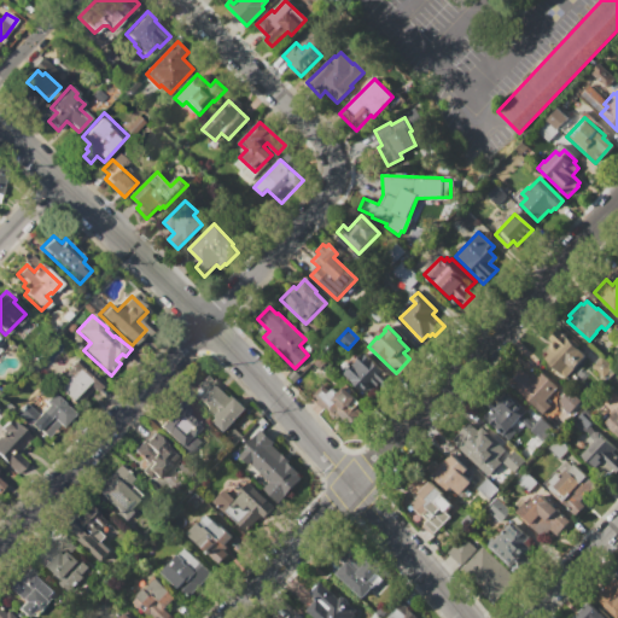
[(565,378),(543,359),(547,355),(543,351),(552,342),(548,339),(558,328),(587,355),(565,378)]
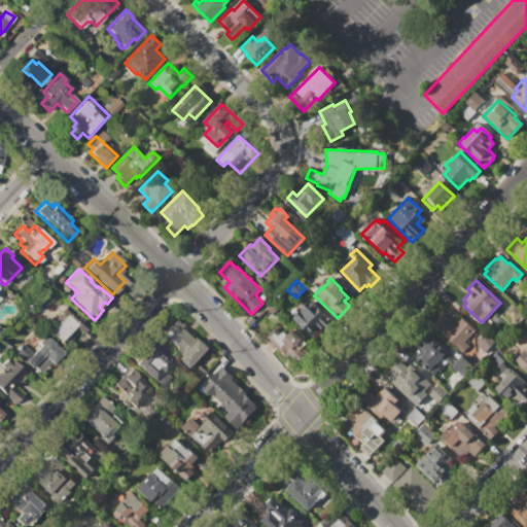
[(310,302),(335,324),(327,332),(322,328),(316,336),(313,332),(310,336),(292,319),(310,302)]
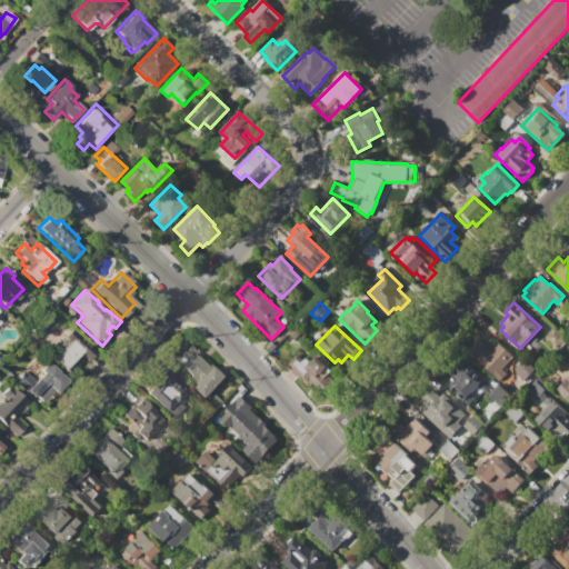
[(495,378),(471,358),(475,353),(470,349),(479,339),(487,347),(490,343),(495,347),(498,343),(512,357),(501,369),(502,370),(495,378)]
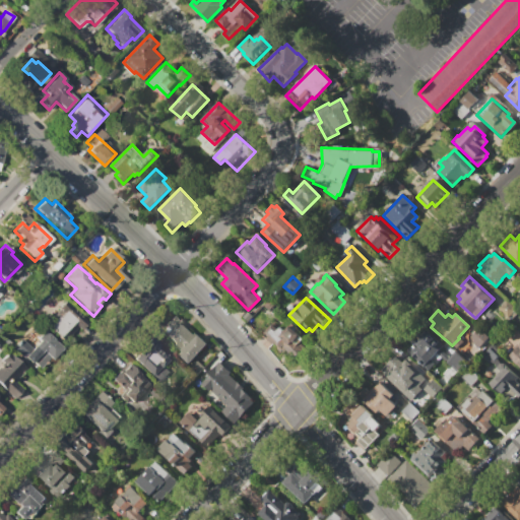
[(48,326),(63,311),(74,321),(59,337),(48,326)]
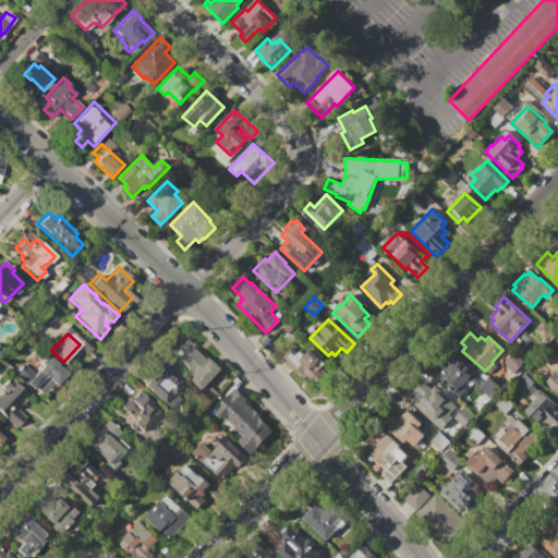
[(184,339),(195,349),(196,349),(207,359),(208,358),(211,361),(213,360),(222,370),(203,390),(193,380),(195,378),(177,360),(182,354),(176,348),(184,339)]
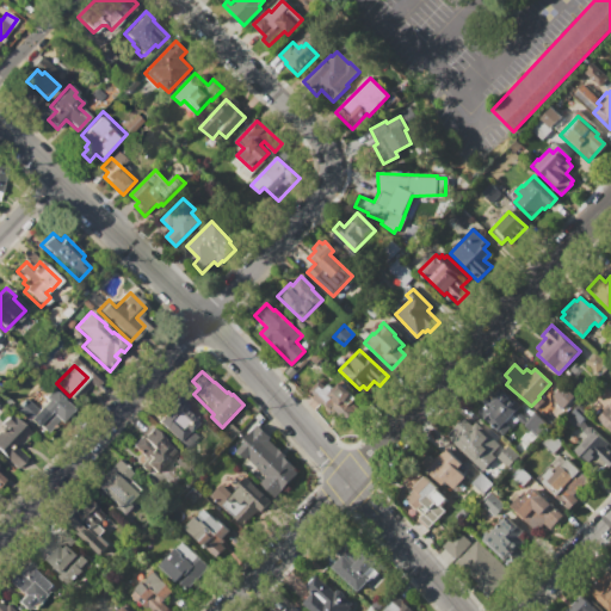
[(339,383),(356,399),(351,403),(358,409),(349,420),(340,412),(335,417),(310,392),(321,380),(327,386),(328,383),(334,389),(339,383)]
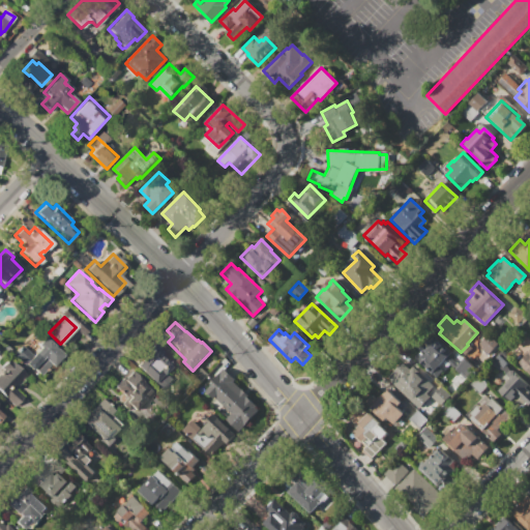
[(479,344),(488,334),(498,344),(488,355),(480,349),(482,347),(479,344)]
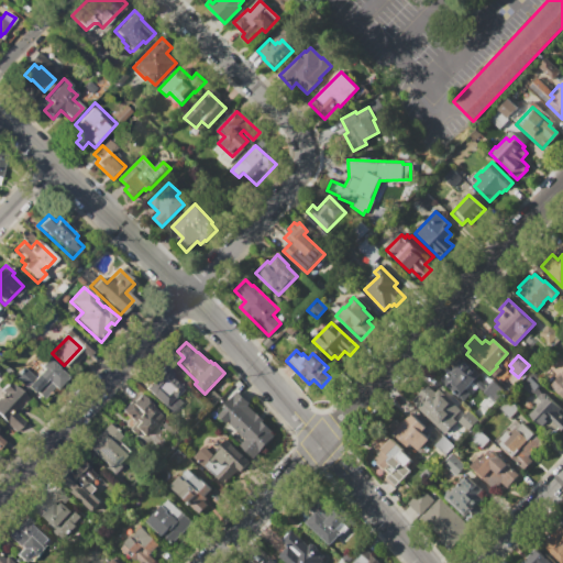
[(460,356),(479,374),(457,397),(439,381),(444,374),(441,371),(451,361),(454,363),(460,356)]
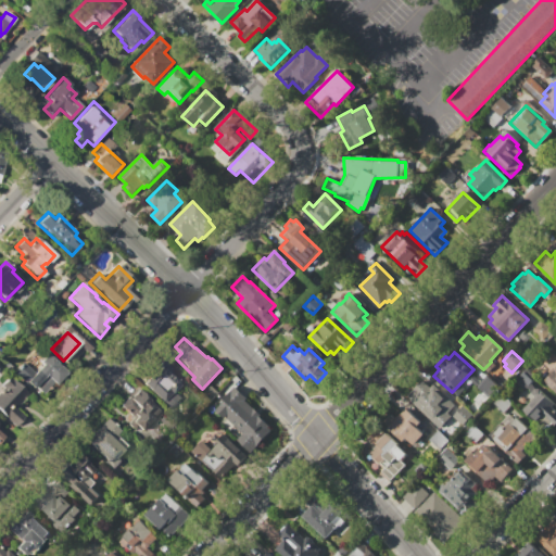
[(47,354),(66,373),(54,386),(52,383),(41,395),(33,387),(39,380),(32,374),(41,364),(39,362),(47,354)]
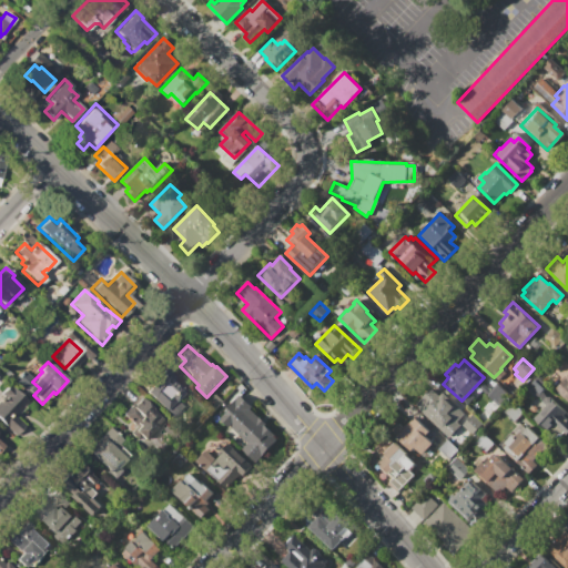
[(144,393),(152,384),(151,383),(161,374),(162,375),(166,369),(174,376),(170,381),(176,386),(179,385),(185,392),(165,413),(144,393)]
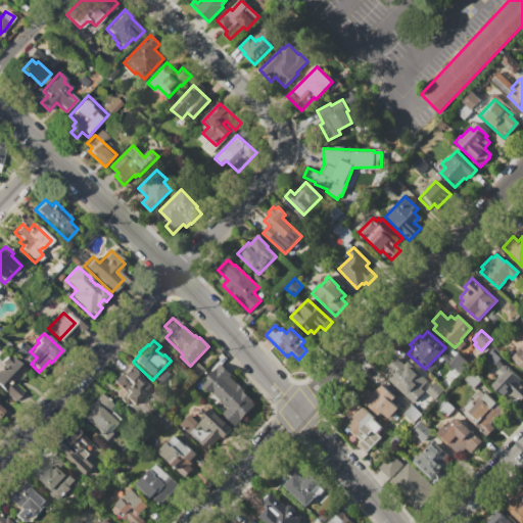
[(522,371),(511,360),(522,346),(522,371)]
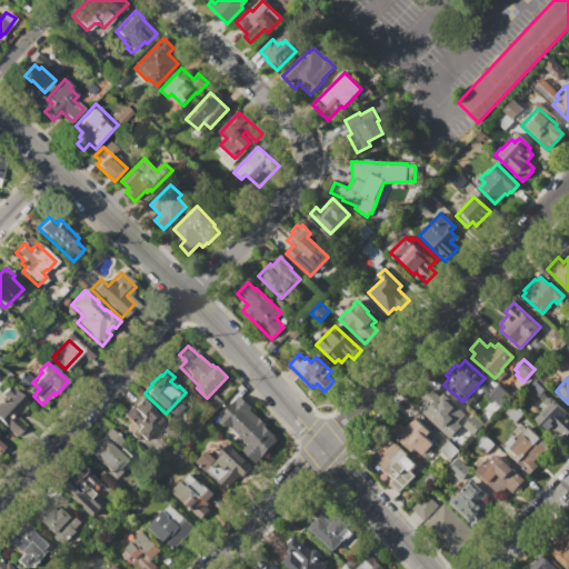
[(526,391),(538,378),(549,388),(537,400),(526,391)]
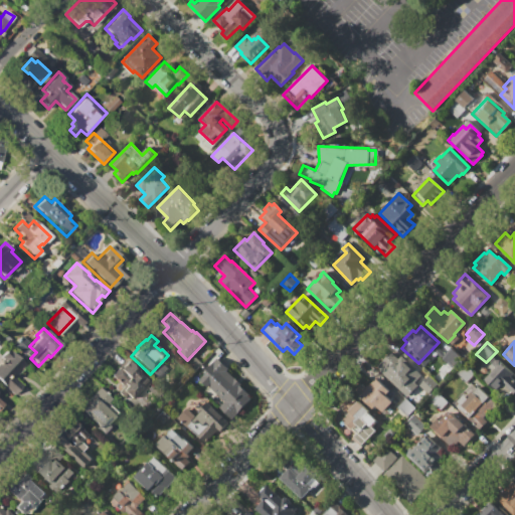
[(442,357),(450,348),(462,359),(454,368),(442,357)]
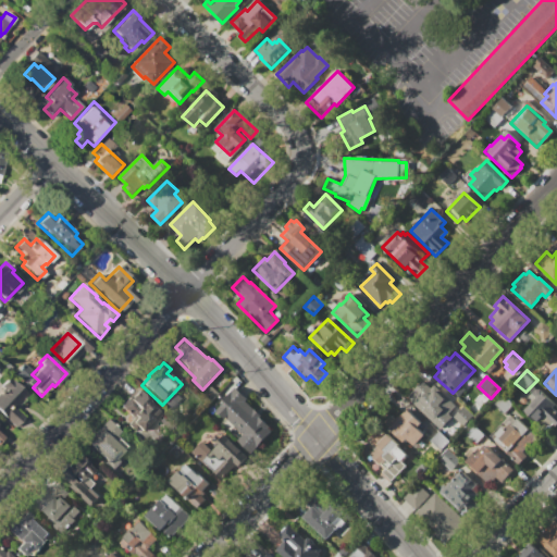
[(0,412),(0,392),(4,387),(2,385),(9,378),(28,395),(15,409),(25,418),(16,428),(0,412)]
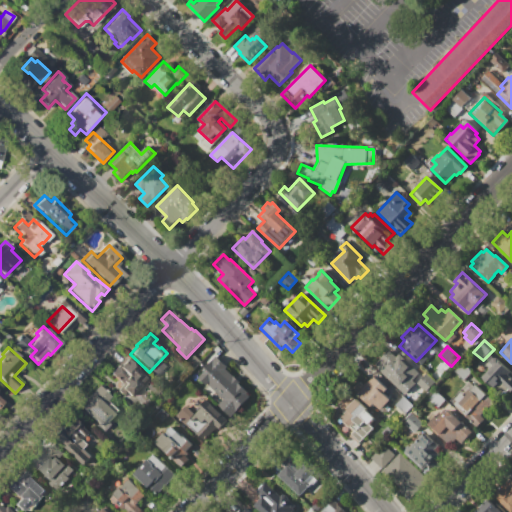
[(377,370),(381,365),(380,364),(383,361),(381,359),(388,351),(397,359),(399,357),(417,373),(408,383),(411,386),(404,394),(377,370)]
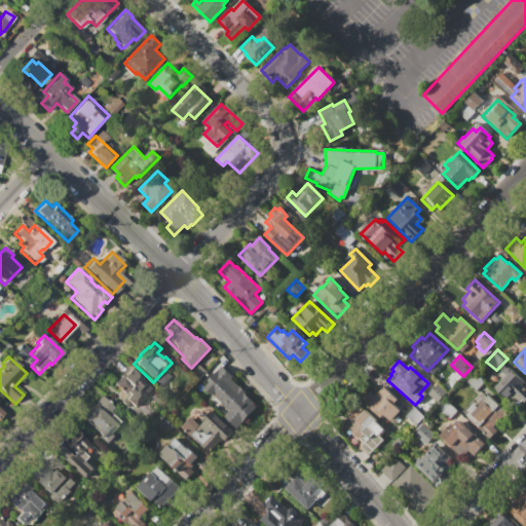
[(257,408),(243,422),(212,393),(211,395),(202,387),(209,382),(207,380),(221,366),(233,377),(230,381),(255,404),(254,405),(257,408)]
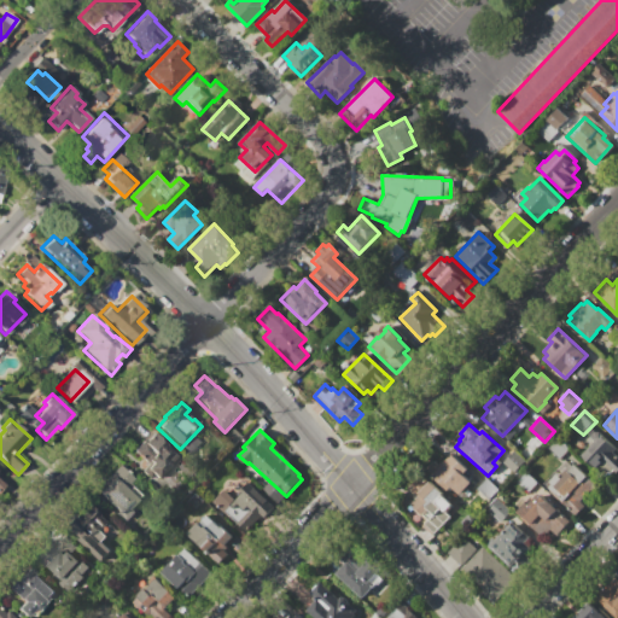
[(155,478),(151,474),(147,479),(140,472),(147,465),(133,450),(144,439),(145,441),(153,432),(168,447),(167,448),(175,458),(155,478)]
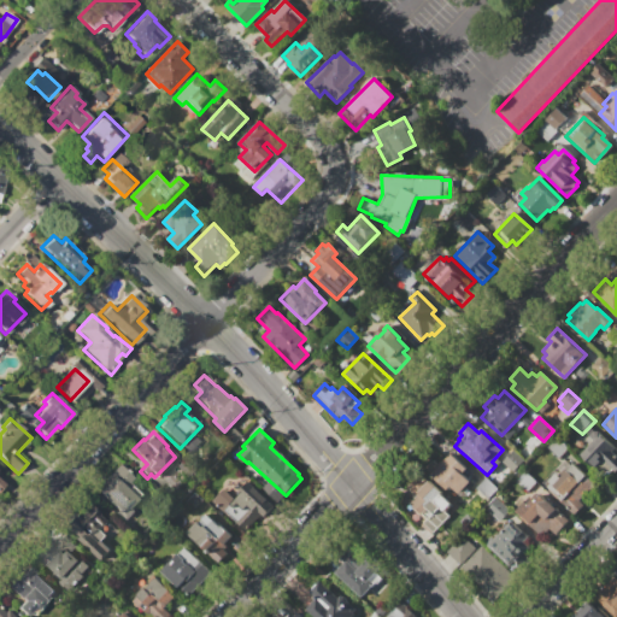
[(579,456),(600,433),(616,450),(615,452),(616,454),(616,469),(615,472),(612,470),(609,474),(598,464),(594,469),(579,456)]
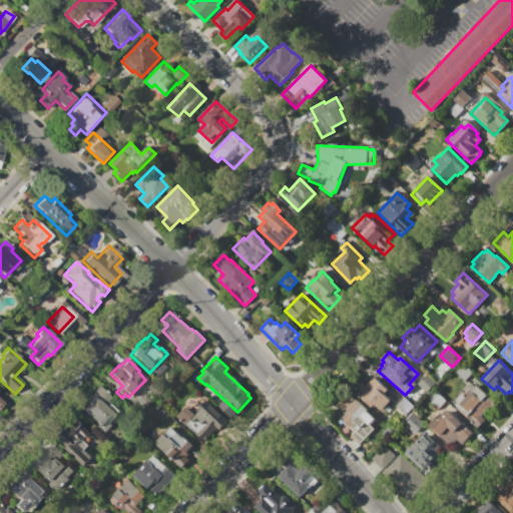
[(454,372),(462,364),(472,373),(465,381),(454,372)]
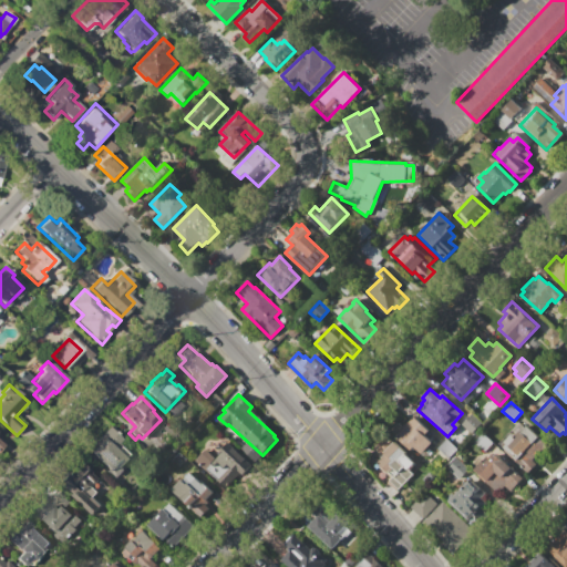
[(462,422),(471,413),(482,424),(473,433),(462,422)]
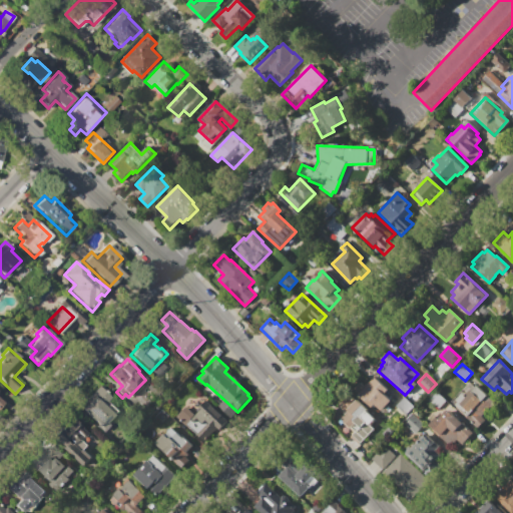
[(387,390),(370,408),(352,391),(359,382),(364,386),(367,383),(368,385),(374,378),(387,390)]
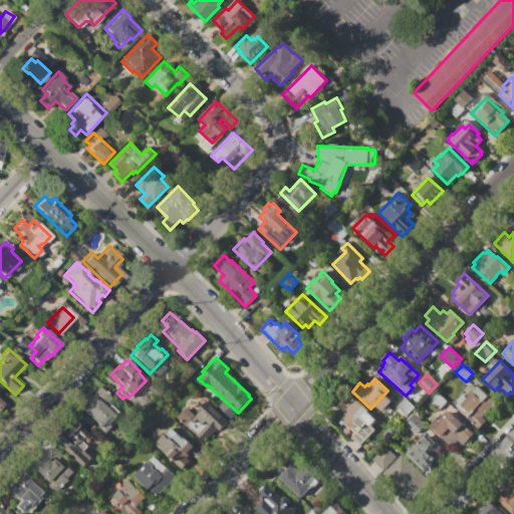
[(78,408),(99,387),(110,399),(106,403),(115,412),(106,421),(112,427),(105,435),(78,408)]
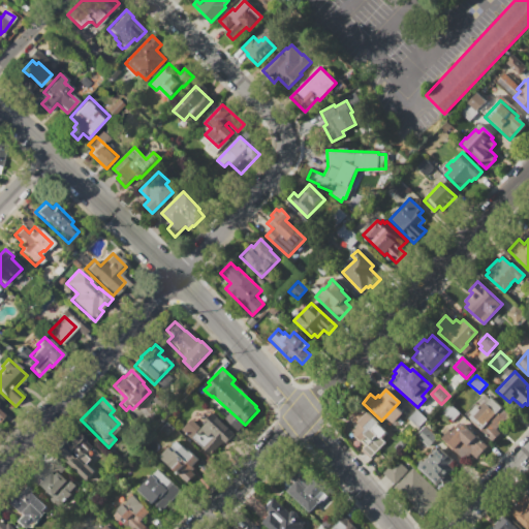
[(467,416),(476,406),(479,408),(485,402),(486,403),(491,398),(510,415),(496,430),(500,433),(492,441),(480,430),(481,429),(467,416)]
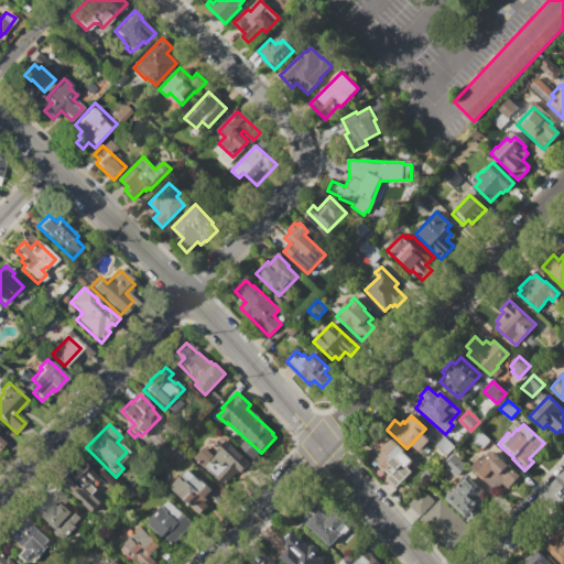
[(391,440),(403,451),(402,453),(412,462),(405,468),(410,472),(394,488),(386,480),(390,475),(386,470),(384,472),(376,464),(378,463),(367,452),(383,434),(390,441),(391,440)]
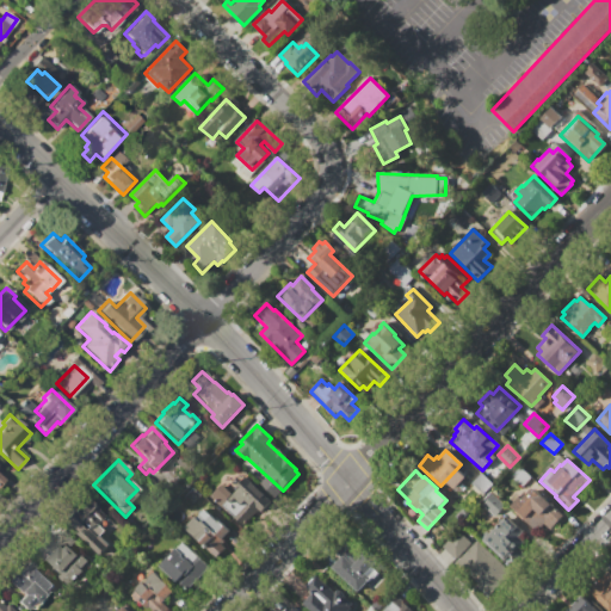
[(471,485),(481,474),(493,485),(482,495),(471,485)]
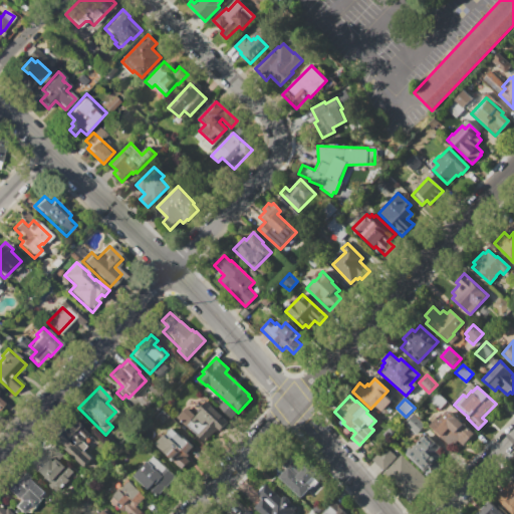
[(228,421),(219,431),(216,428),(204,441),(188,426),(186,429),(175,419),(186,408),(194,415),(206,401),(228,421)]
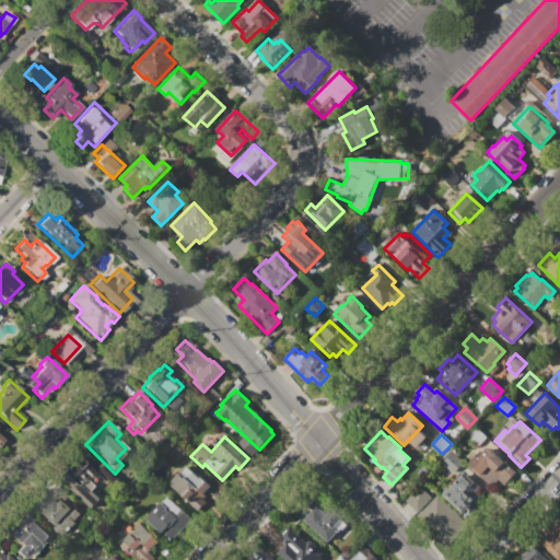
[(488,447),(516,474),(498,493),(467,465),(476,456),(478,458),(488,447)]
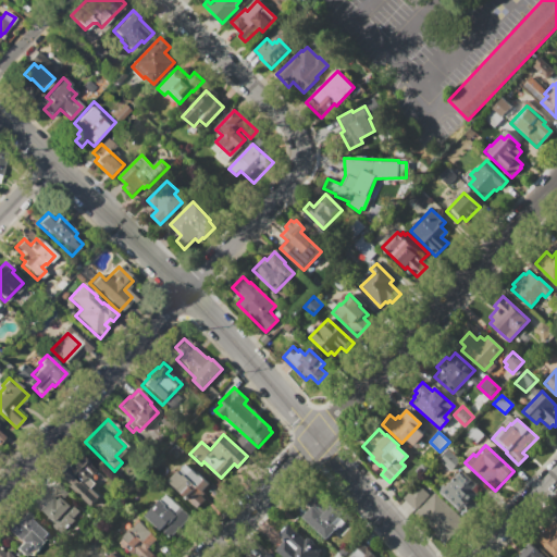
[(441,461),(449,452),(460,461),(452,471),(441,461)]
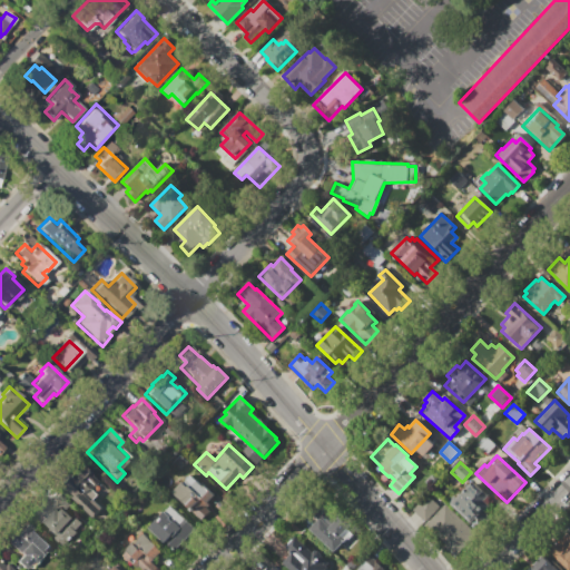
[(58,485),(69,474),(72,477),(82,465),(92,474),(91,477),(97,482),(98,481),(107,490),(97,500),(104,507),(92,519),(58,485)]
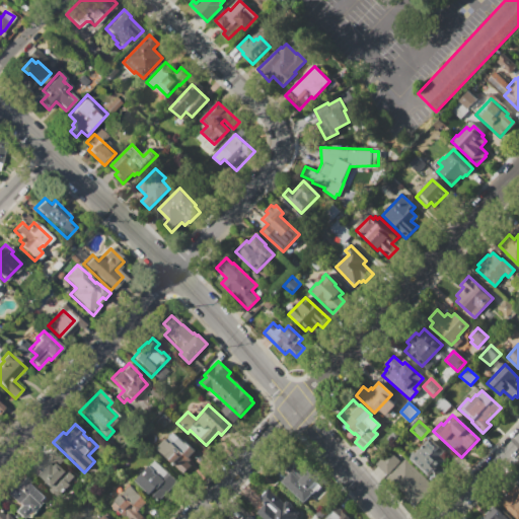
[(386,439),(392,432),(397,437),(391,444),(386,439)]
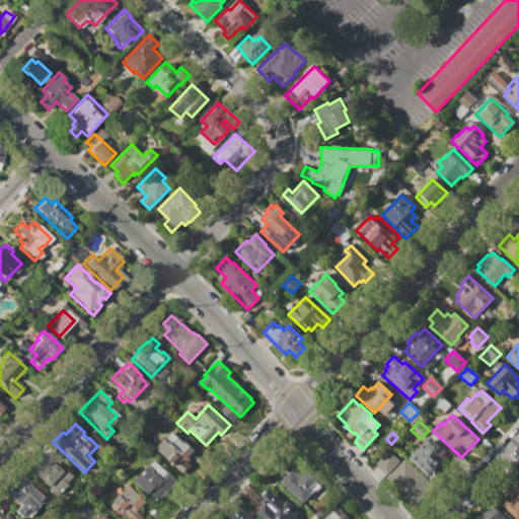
[(157,449),(166,439),(167,440),(173,434),(184,444),(186,443),(196,452),(189,459),(191,460),(188,463),(191,466),(183,473),(175,466),(174,467),(163,457),(164,455),(157,449)]
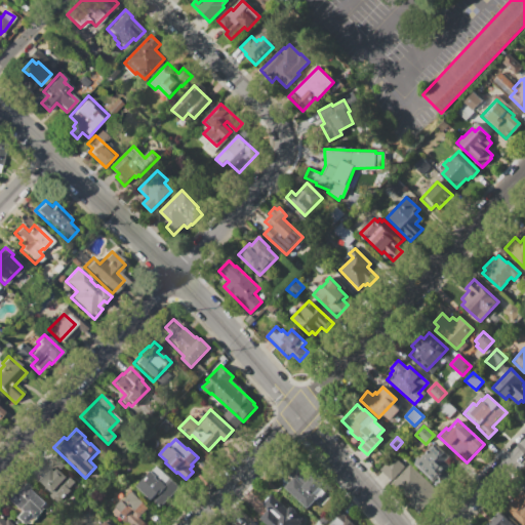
[(415,465),(435,443),(450,457),(445,462),(449,467),(445,472),(451,477),(441,488),(415,465)]
